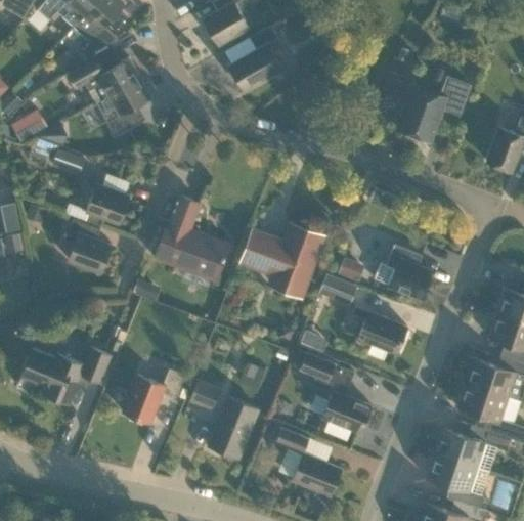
[(3,0),(1,4),(22,17),(33,0),(3,0)]
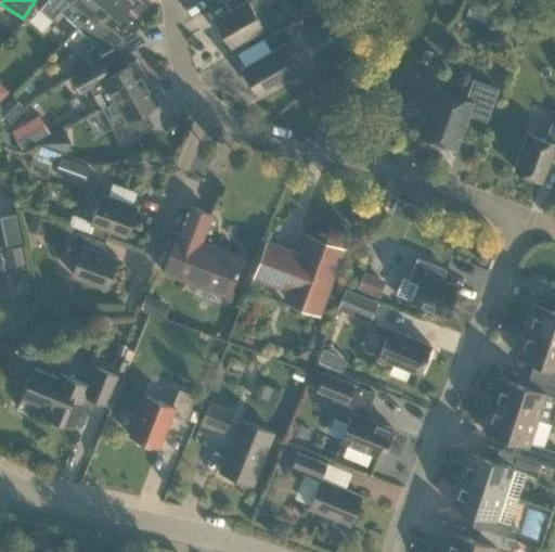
[(52,22),(60,13),(77,28),(88,17),(102,0),(48,0),(39,11),(52,22)]
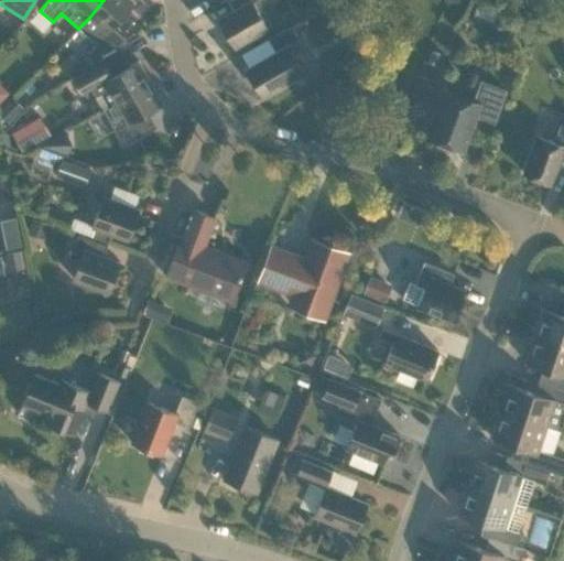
[(128,0),(104,0),(89,18),(78,29),(97,45),(89,54),(98,62),(130,44),(111,29),(133,4),(128,0)]
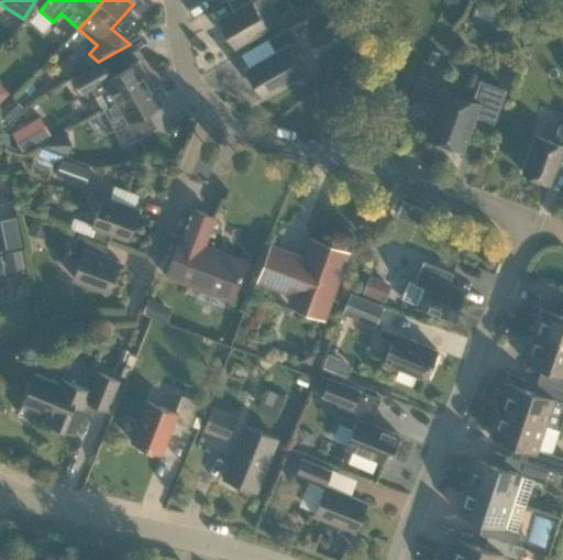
[(234,13),(219,22),(233,47),(266,29),(252,3),(257,0),(231,0),(228,2),(234,13)]
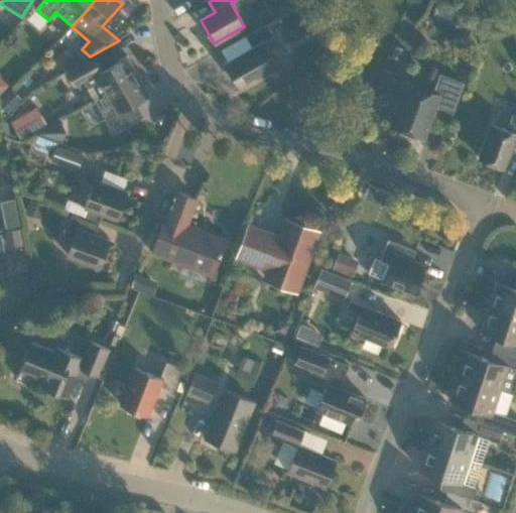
[(437,3),(432,15),(452,22),(456,10),(437,3)]
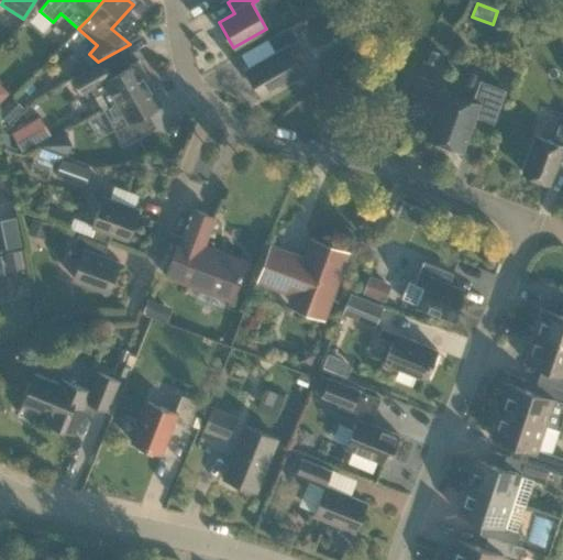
[(298,41),(290,28),(267,40),(275,53),(246,69),(263,99),(304,76),(287,47),(298,41)]
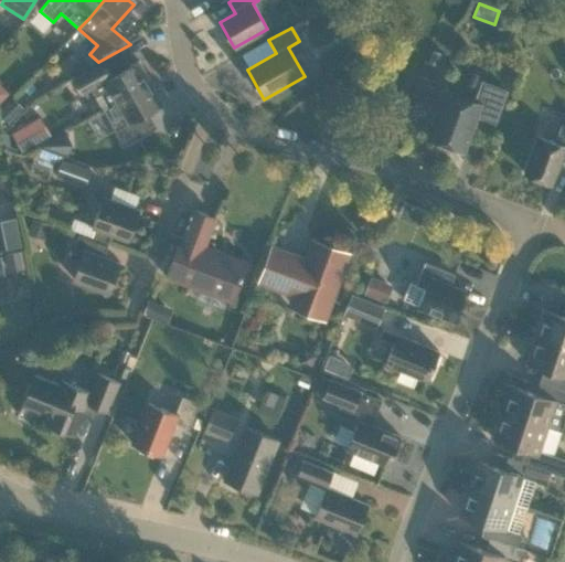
[(150,84),(138,63),(112,78),(103,64),(74,81),(82,95),(91,91),(103,112),(116,104),(150,84)]
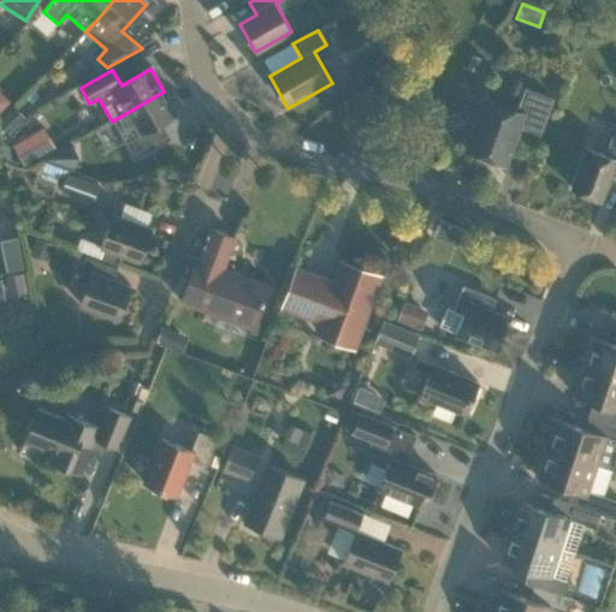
[(552,101),(526,90),(517,113),(486,101),(467,152),(504,166),(519,128),(539,136),(552,101)]
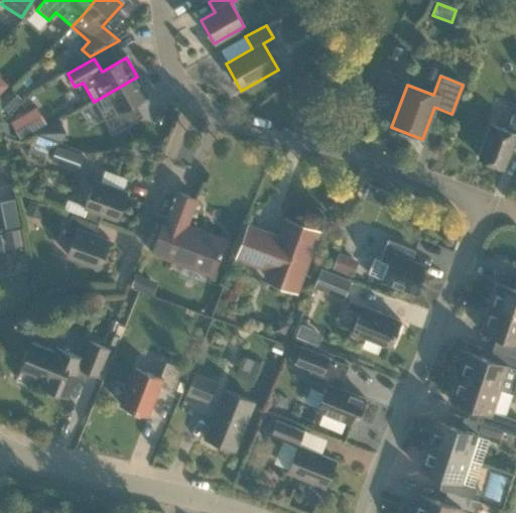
[(105,121),(148,96),(137,77),(106,95),(112,106),(100,113),(105,121)]
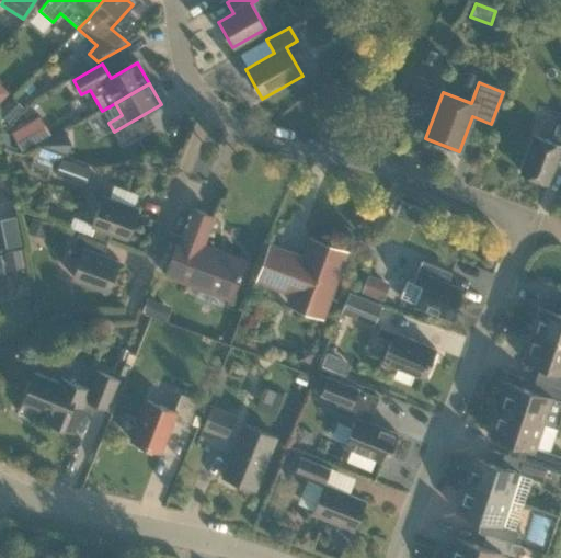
[(22,112),(11,101),(0,111),(0,115),(9,125),(22,112)]
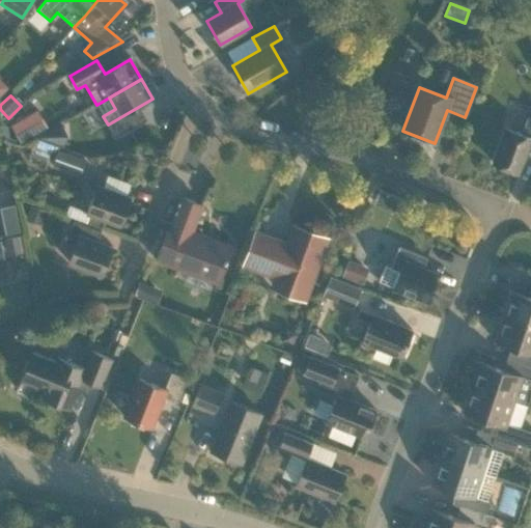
[(109,98),(96,105),(103,116),(115,109),(109,98)]
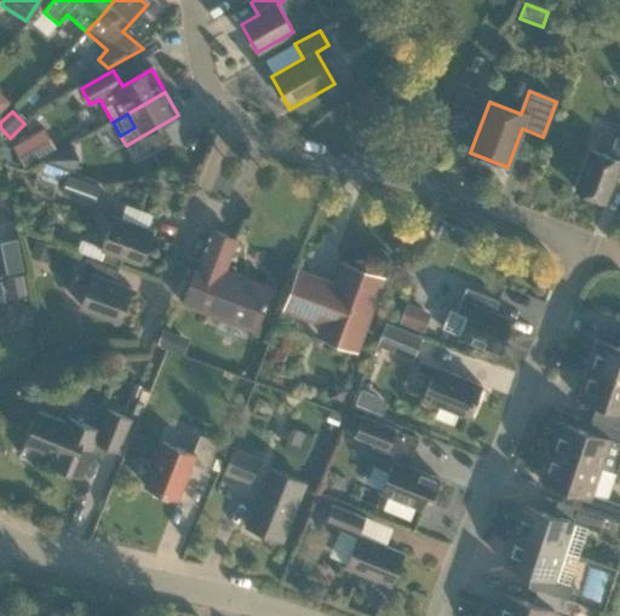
[(155,128),(126,145),(136,162),(165,145),(155,128)]
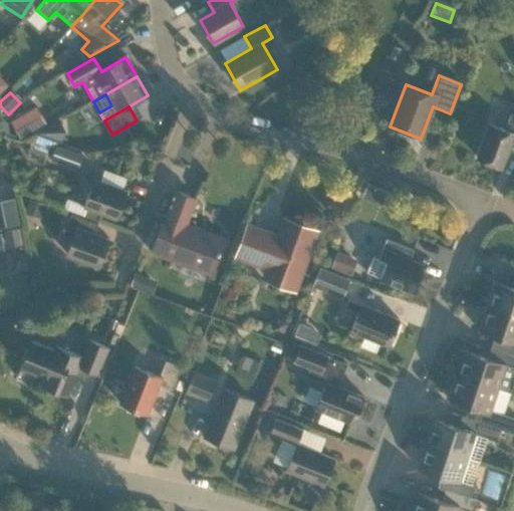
[(26,113),(10,123),(20,140),(36,131),(26,113)]
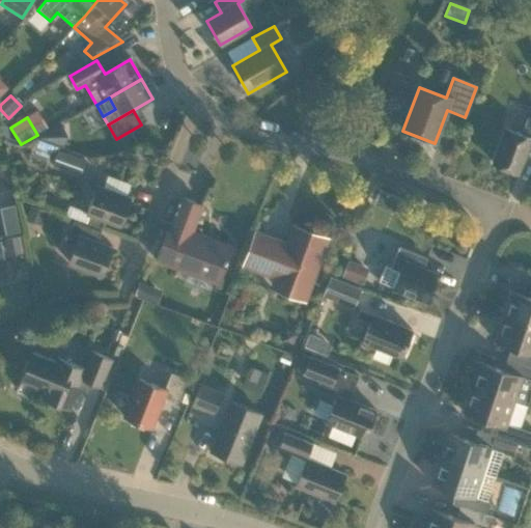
[(530,119),(528,118),(522,135),(506,130),(494,165),(519,174),(530,143),(530,119)]
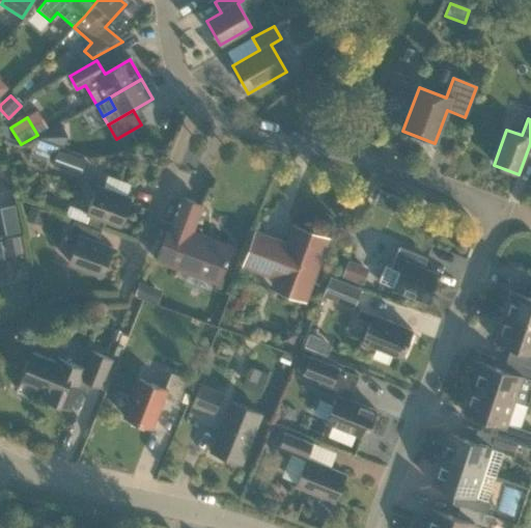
[(86,161),(58,150),(52,166),(80,177),(86,161)]
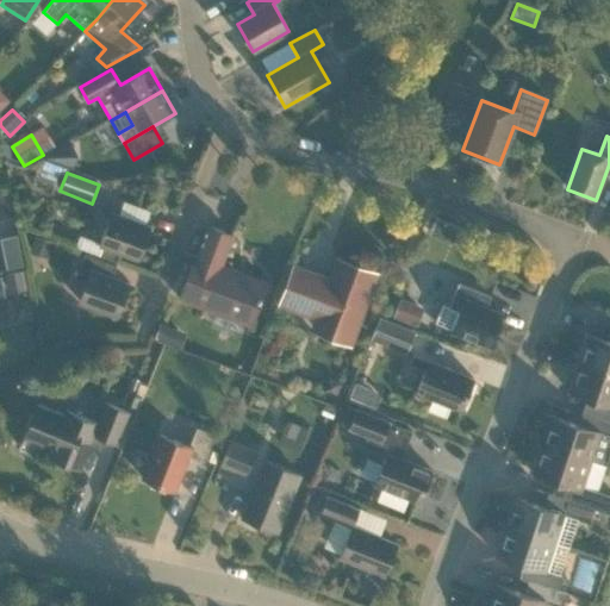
[(0,220),(16,217),(10,194),(0,195),(0,220)]
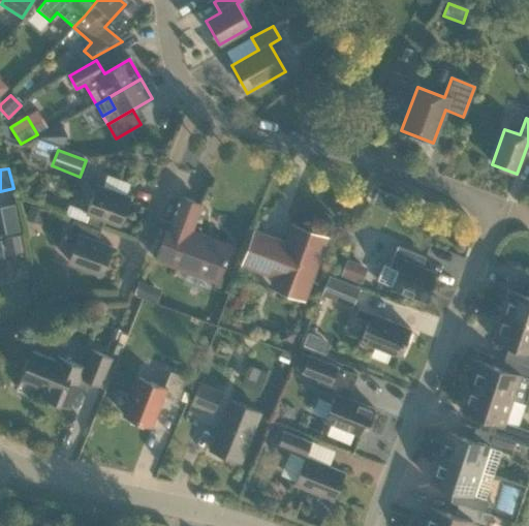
[(121,225),(130,199),(96,187),(87,212),(89,213),(86,223),(101,229),(105,219),(121,225)]
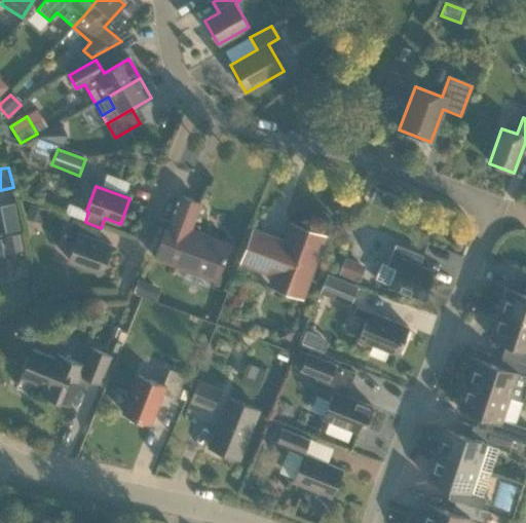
[(384,203),(397,209),(400,199),(388,194),(384,203)]
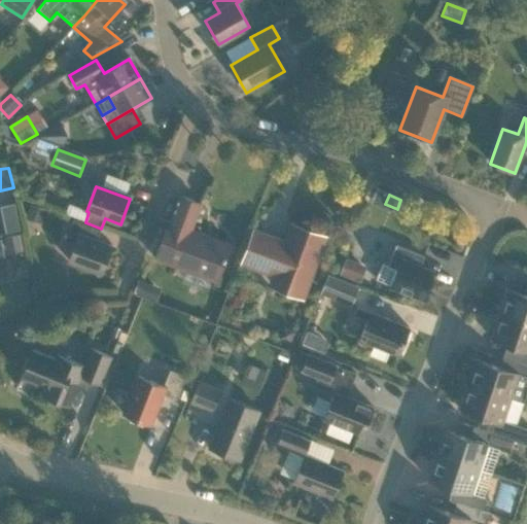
[(201,204),(180,197),(171,223),(169,222),(155,259),(216,282),(231,245),(191,231),(201,204)]
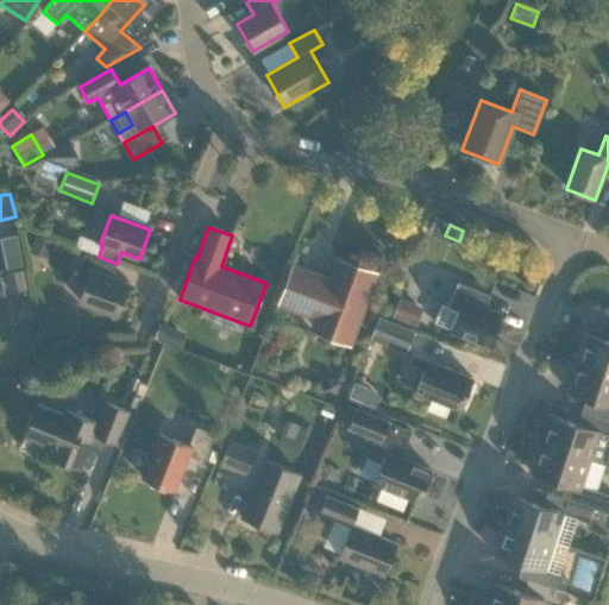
[(49,259),(54,243),(35,237),(30,253),(49,259)]
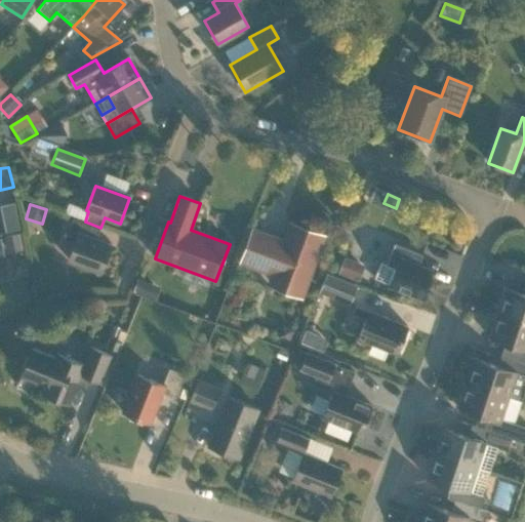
[(2,219),(5,233),(19,230),(17,216),(2,219)]
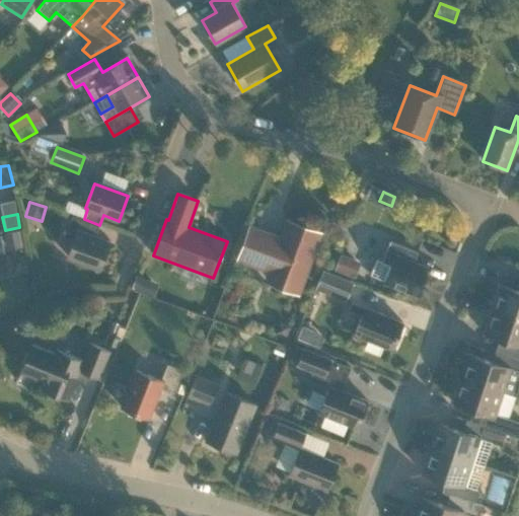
[(99,227),(72,217),(65,238),(73,241),(67,258),(100,270),(109,244),(94,239),(99,227)]
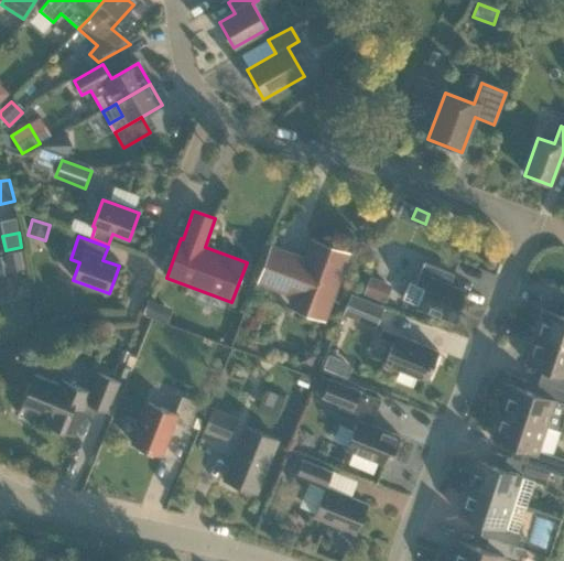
[(324,312),(345,255),(315,244),(307,265),(270,250),(259,280),(296,294),(294,301),(324,312)]
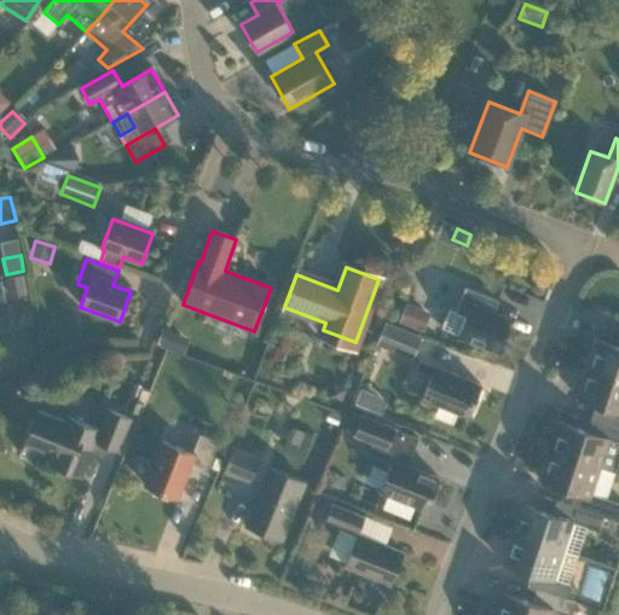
[(9,300),(28,296),(24,277),(5,280),(9,300)]
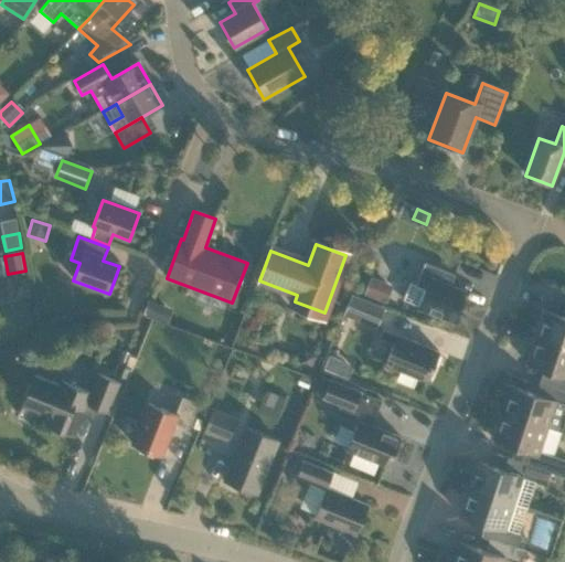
[(425,264),(416,286),(425,290),(418,307),(454,321),(465,295),(450,288),(455,276),(425,264)]
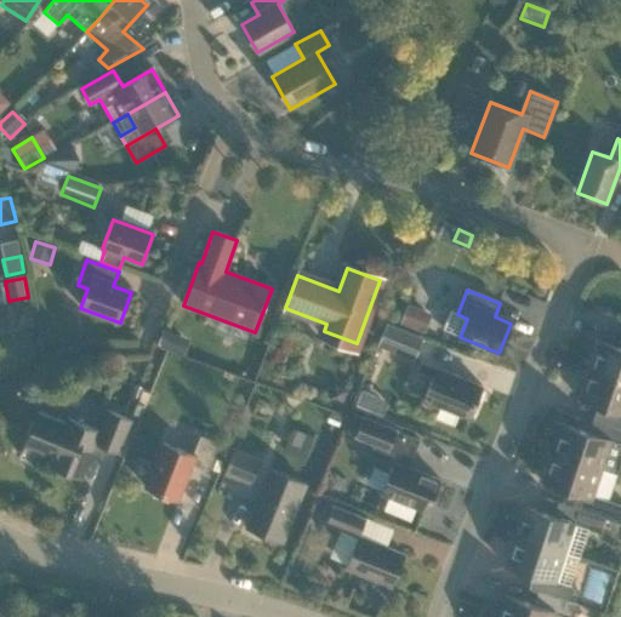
[(400,325),(425,333),(432,316),(408,307),(400,325)]
